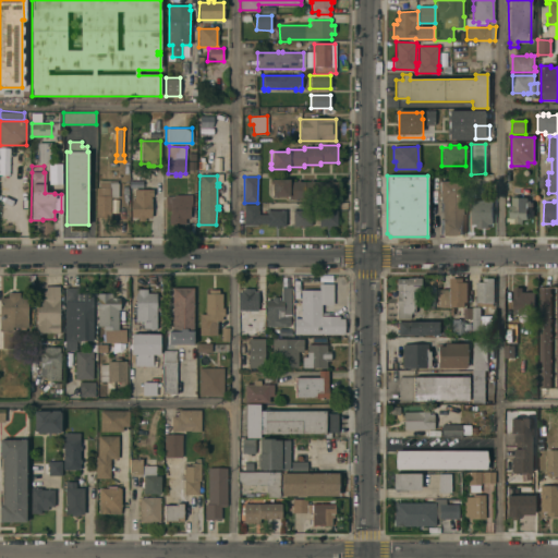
[(271,184),(270,184),(270,180),(289,180),(289,182),(337,182),(337,199),(288,199),(288,197),(271,197),(271,184)]
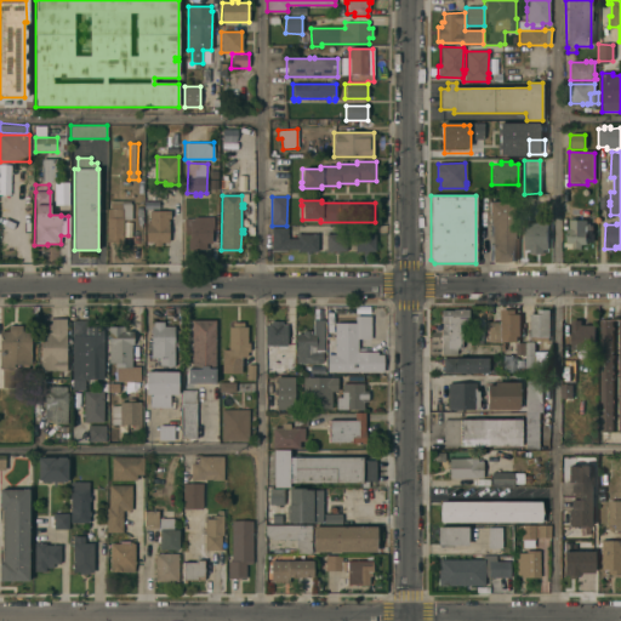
[(107,210),(109,210),(110,201),(131,201),(131,221),(124,220),(123,248),(114,246),(114,243),(107,243),(107,210)]
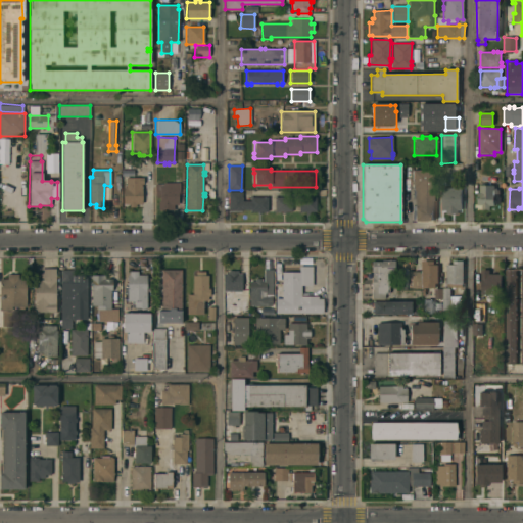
[(433,222),(415,222),(415,191),(413,191),(413,188),(413,170),(433,170),(433,222)]
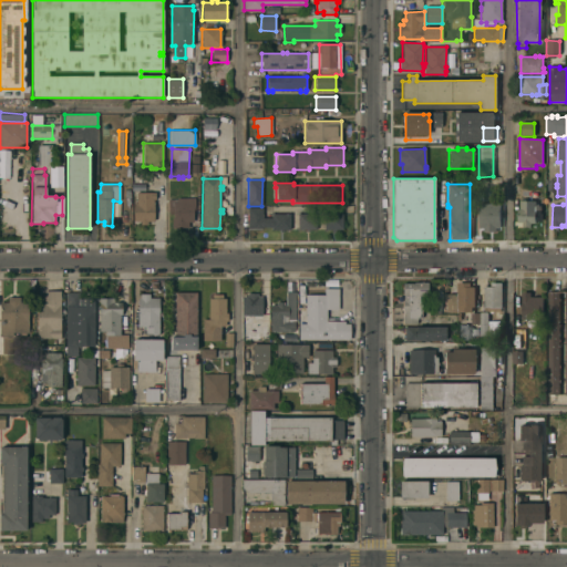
[(155,193),(156,200),(154,200),(154,222),(147,222),(147,225),(141,225),(141,222),(134,222),(134,204),(136,204),(136,193),(155,193)]
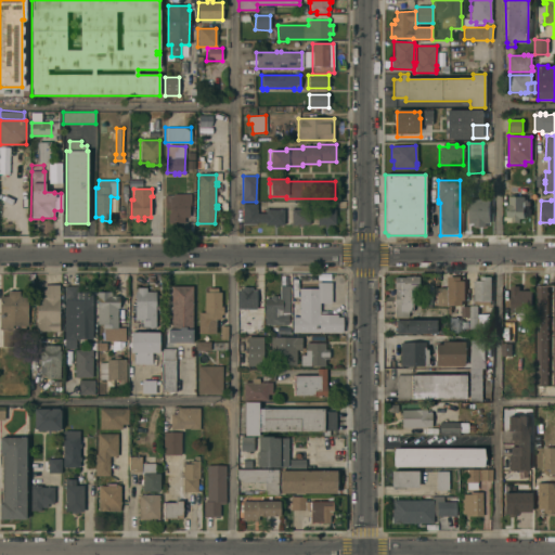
[(191,194),(191,196),(196,196),(196,217),(184,217),(184,223),(168,223),(168,215),(170,215),(170,209),(165,209),(165,195),(173,195),(173,194),(191,194)]
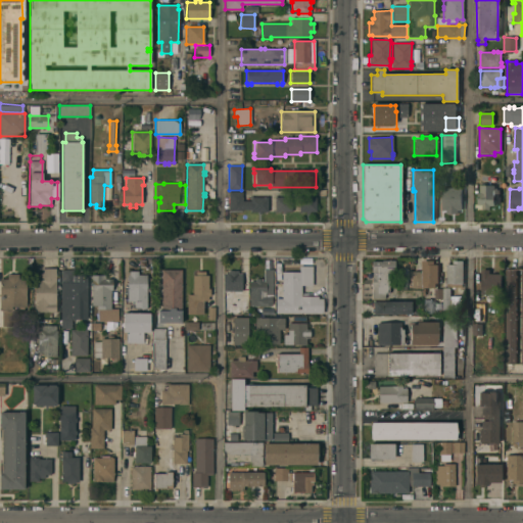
[(489,207),(489,210),(482,209),(482,206),(477,206),(477,193),(479,193),(479,186),(494,186),(494,189),(496,189),(496,196),(493,195),(493,207),(489,207)]
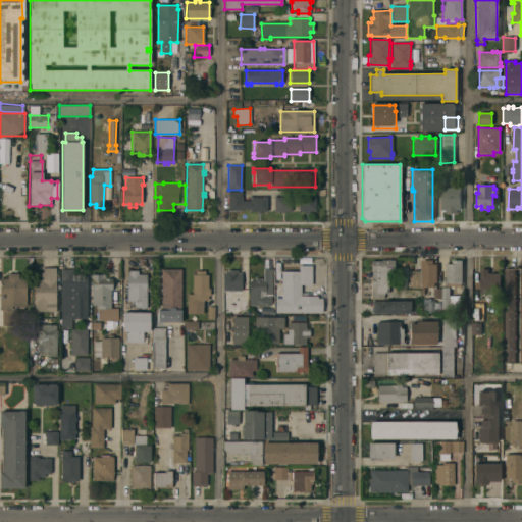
[(461,211),(457,211),(457,214),(446,214),(446,211),(441,211),(441,189),(461,189),(461,211)]
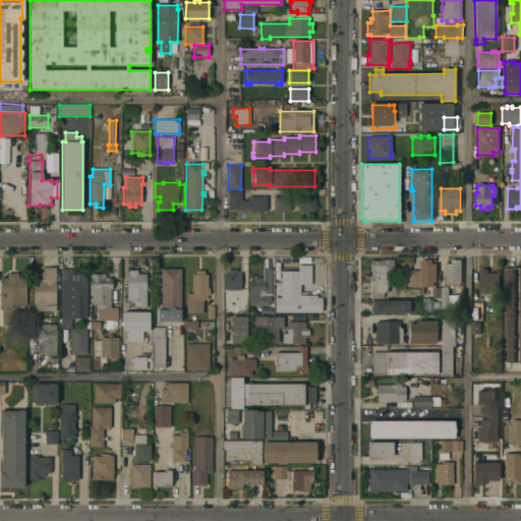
[(267,196),(267,212),(259,212),(259,213),(257,213),(257,212),(249,212),(249,210),(241,210),(241,211),(228,211),(228,191),(241,191),(241,200),(249,200),(249,196),(267,196)]
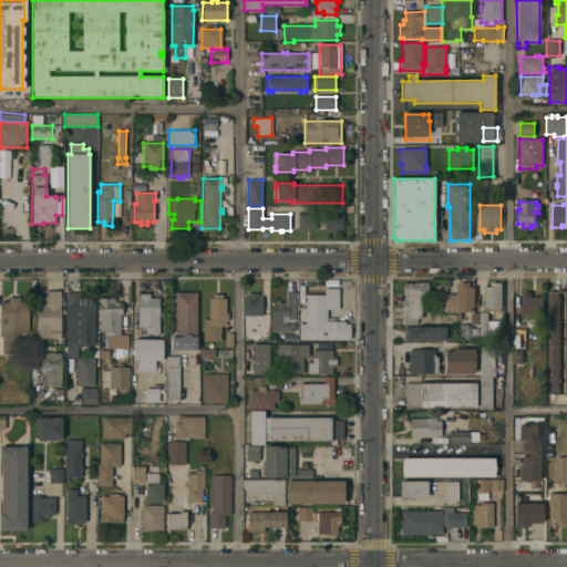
[(317,215),(317,230),(309,230),(309,232),(306,232),(307,230),(297,230),(298,214),(317,215)]
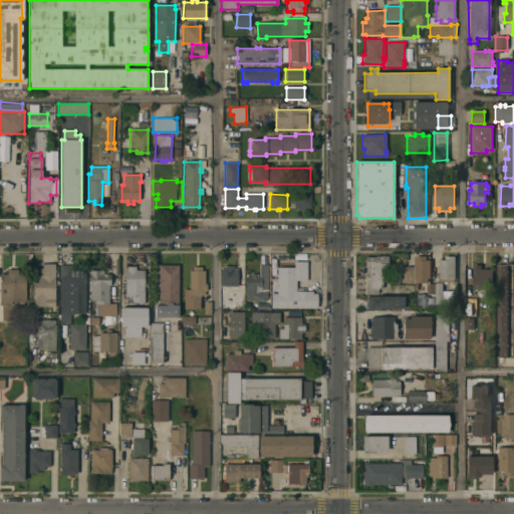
[(310,209),(303,209),(303,210),(301,210),(301,209),(293,209),(294,195),(310,195),(310,209)]
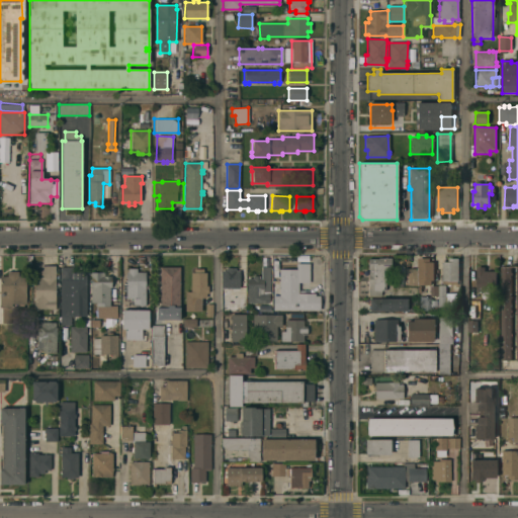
[(368,284),(367,284),(367,274),(368,274),(368,269),(367,269),(368,259),(378,259),(378,258),(391,258),(391,271),(382,270),(382,276),(384,276),(384,290),(380,290),(380,296),(368,296),(368,284)]
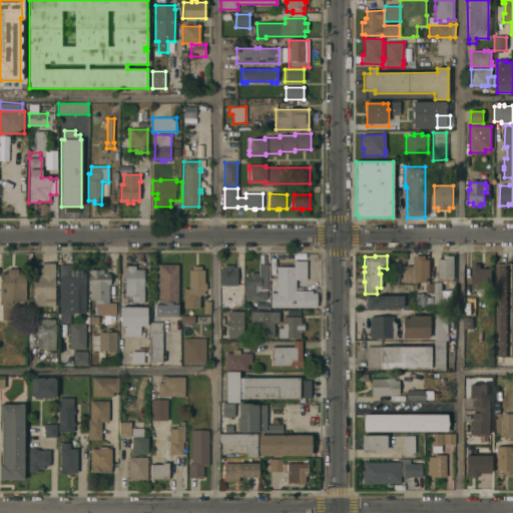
[(414,257),(425,257),(425,261),(430,261),(430,279),(427,279),(427,284),(433,284),(434,297),(426,297),(426,284),(414,284),(414,257)]
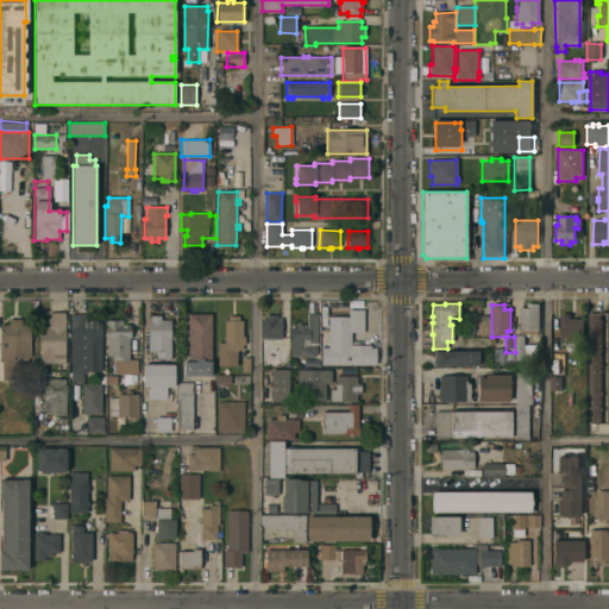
[(539,343),(537,343),(537,344),(531,344),(531,336),(521,336),(521,332),(520,332),(520,309),(527,309),(527,305),(539,305),(539,343)]
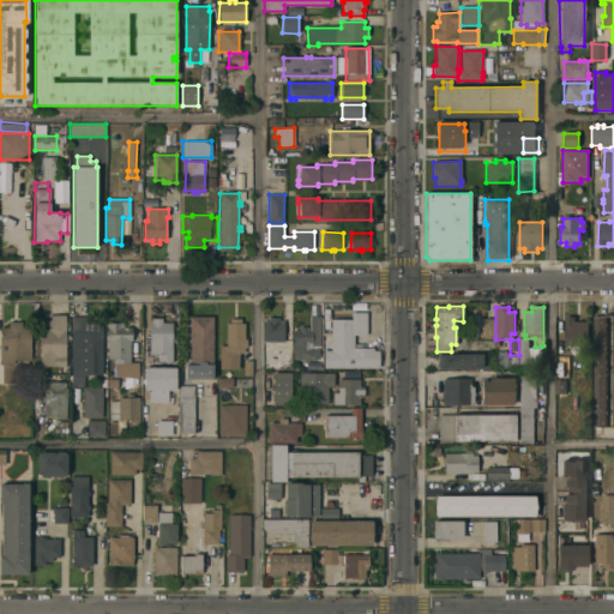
[(324,368),(324,350),(331,350),(331,320),(351,320),(351,313),(367,313),(367,336),(354,336),(354,348),(373,348),(373,351),(379,351),(379,368),(324,368)]
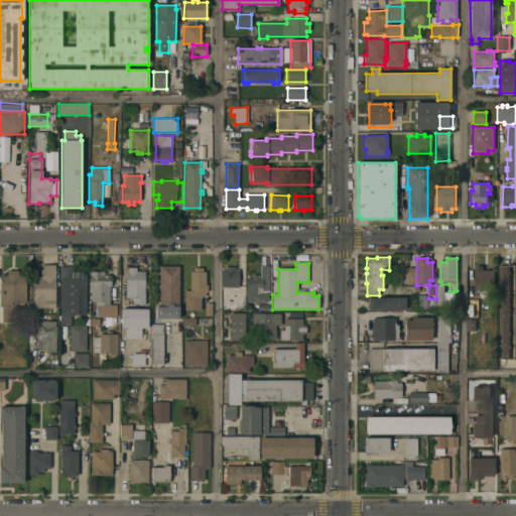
[(55,308),(34,308),(34,277),(40,277),(40,265),(55,265),(55,308)]
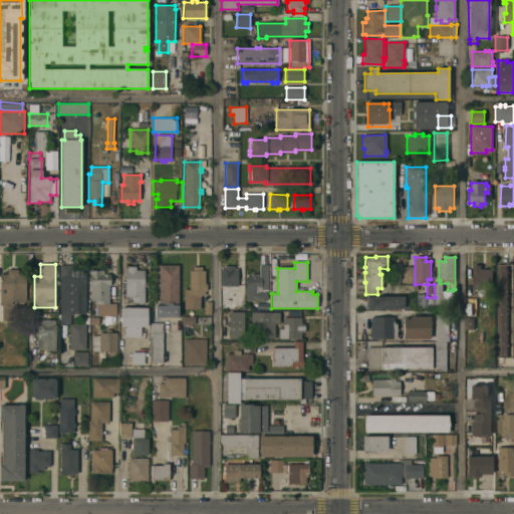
[(179,317),(155,317),(155,305),(159,305),(159,265),(179,265),(179,317)]
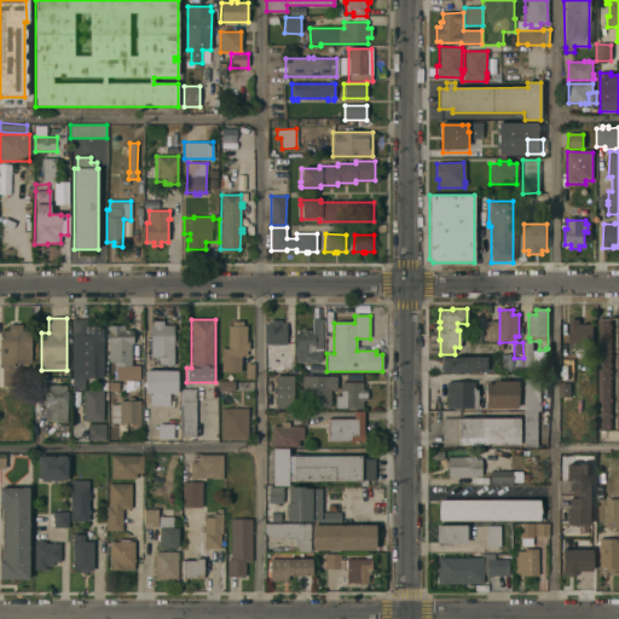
[(295,363),(295,334),(302,334),(302,330),(310,330),(310,334),(312,334),(312,319),(322,319),(323,352),(320,352),(320,363),(295,363)]
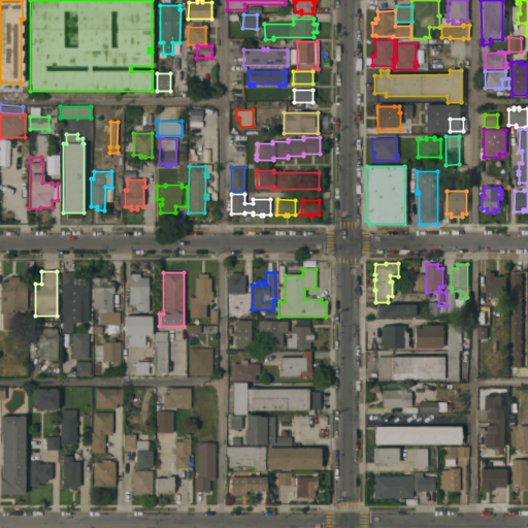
[(521,369),(510,369),(510,272),(521,272),(521,369)]
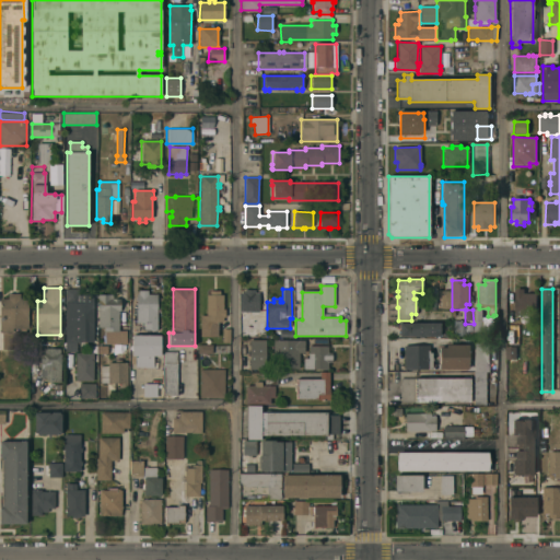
[(93,342),(80,342),(80,351),(65,351),(65,329),(63,329),(63,303),(66,303),(66,290),(79,290),(79,295),(93,295),(93,342)]
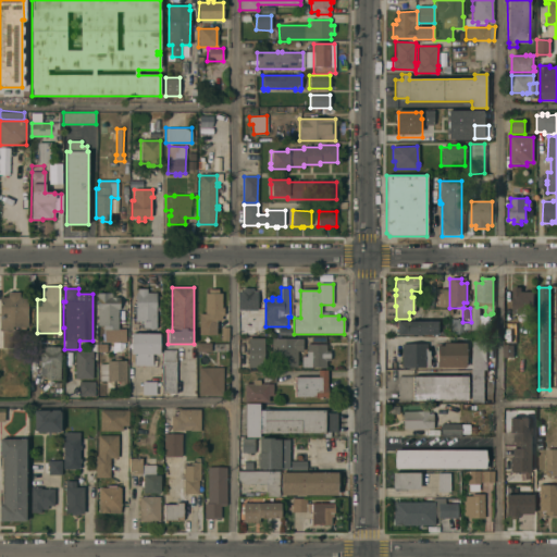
[(156,327),(144,327),(144,320),(136,320),(136,292),(138,292),(138,288),(147,288),(147,292),(156,293),(156,327)]
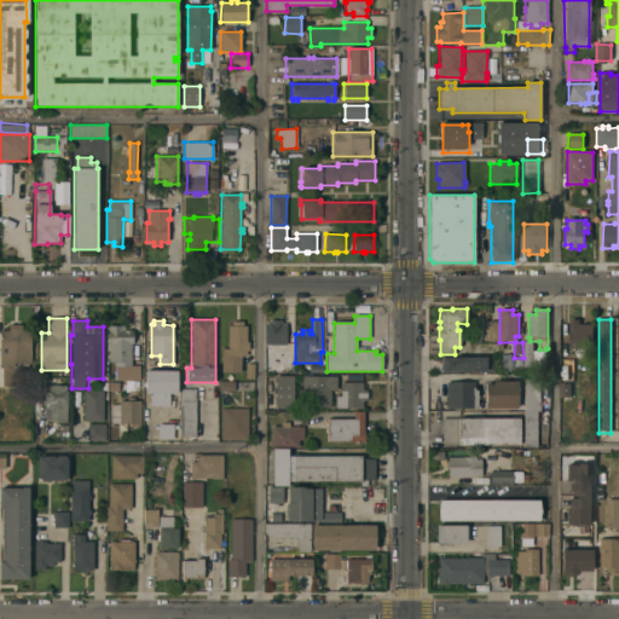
[(265,324),(270,324),(270,320),(282,320),(282,324),(287,324),(285,345),(285,348),(276,348),(276,346),(265,346),(265,324)]
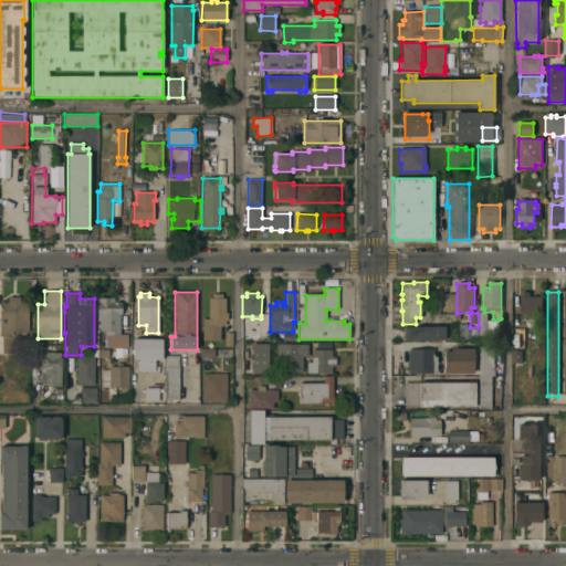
[(528,293),(528,296),(534,296),(534,297),(542,297),(542,320),(526,320),(526,323),(521,323),(521,293),(528,293)]
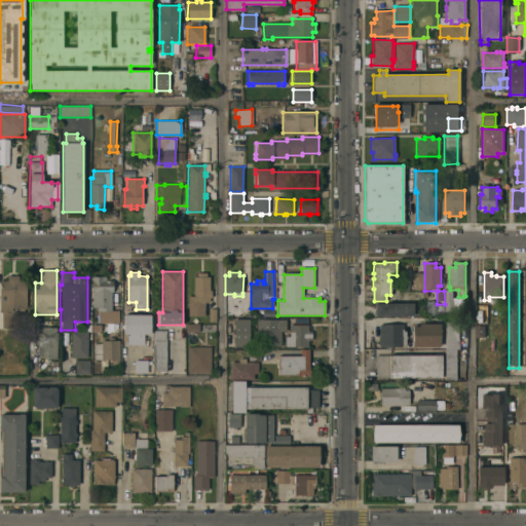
[(187,297),(193,297),(193,277),(196,277),(196,273),(207,273),(207,277),(210,277),(210,303),(204,303),(204,316),(188,316),(187,297)]
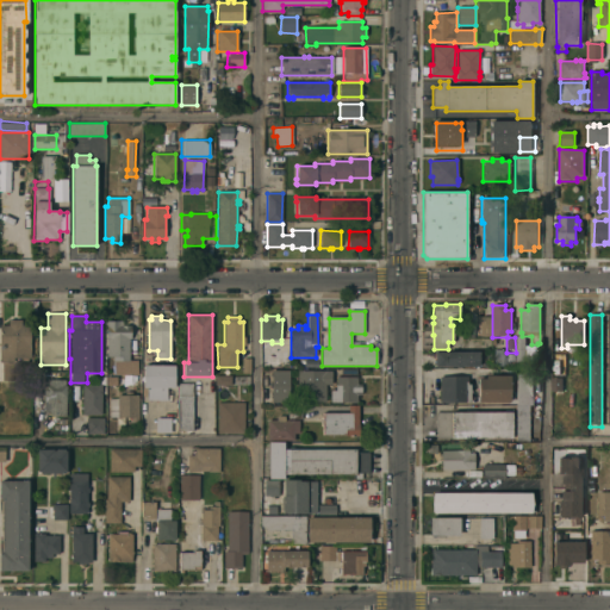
[(107,321),(123,319),(123,325),(131,325),(131,340),(130,340),(130,361),(122,361),(122,358),(107,358),(107,321)]
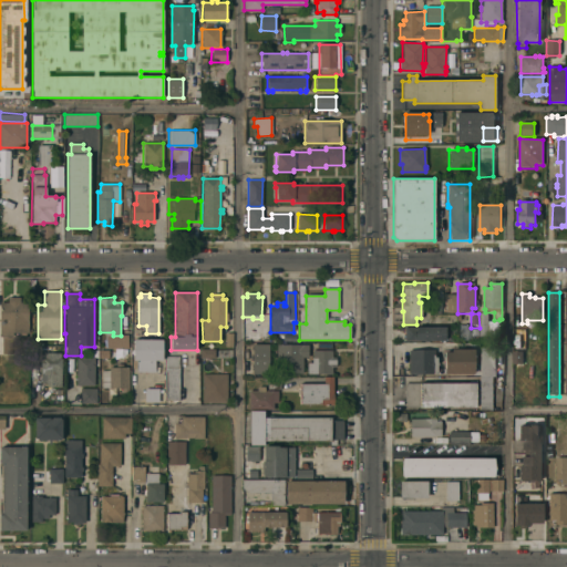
[(0,302),(8,302),(8,298),(20,298),(20,302),(29,302),(28,333),(27,333),(27,343),(20,343),(19,354),(2,354),(2,337),(0,337),(0,302)]
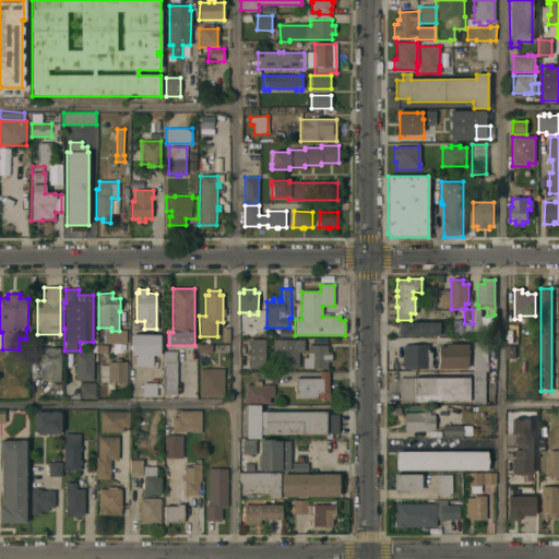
[(265,318),(265,337),(238,337),(239,313),(244,313),(244,318),(265,318)]
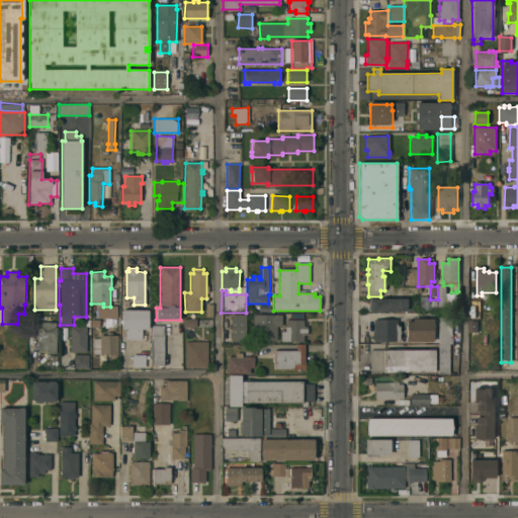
[(406,299),(406,312),(369,312),(369,299),(406,299)]
